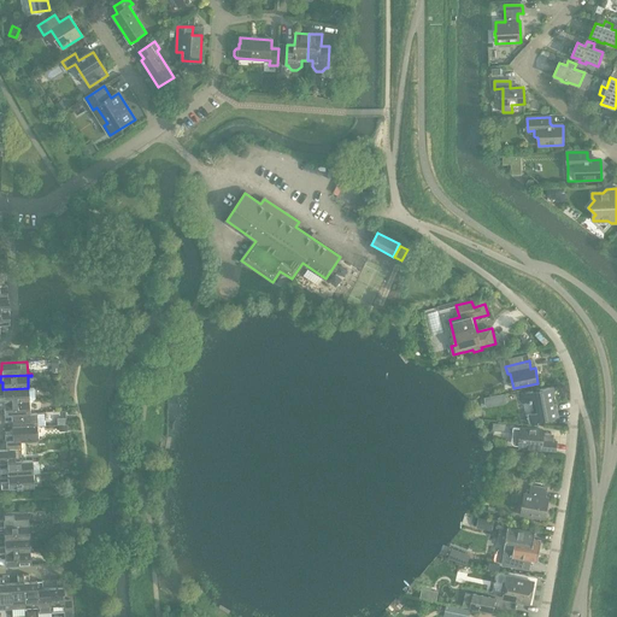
[(529,423),(553,419),(552,411),(554,411),(553,405),(557,405),(553,387),(521,394),(523,404),(533,401),(534,413),(528,415),(529,423)]
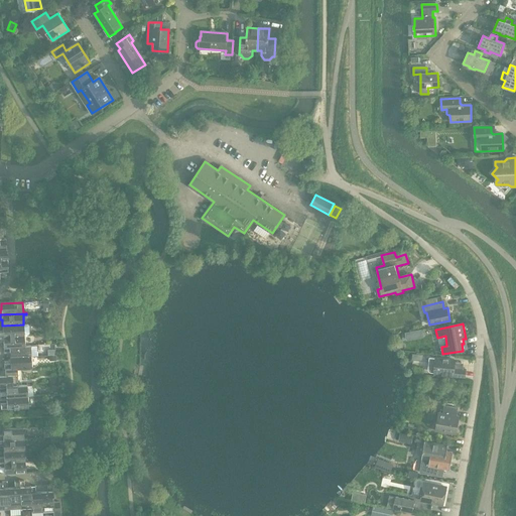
[(3,332),(0,331),(0,336),(27,335),(28,335),(29,334),(28,326),(27,325),(23,325),(2,326),(3,332)]
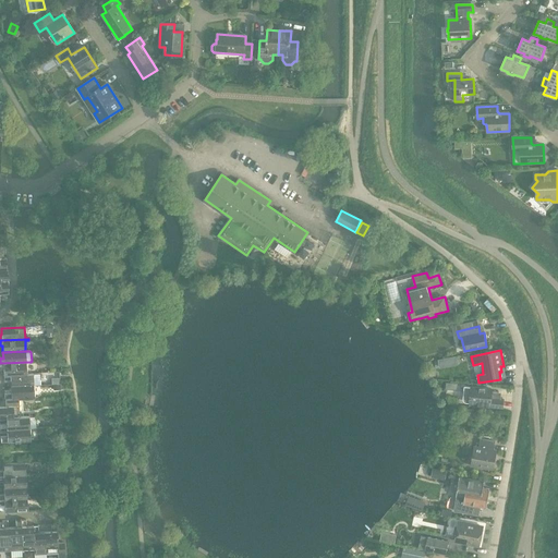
[(457,355),(438,360),(440,368),(459,364),(457,355)]
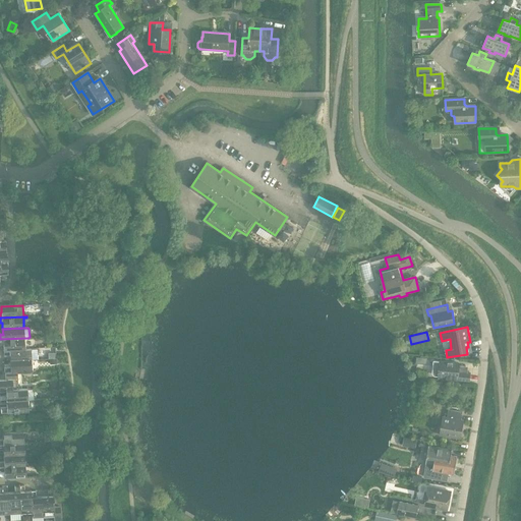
[(27,338),(0,339),(0,344),(3,345),(3,351),(25,349),(24,340),(27,340),(27,338)]
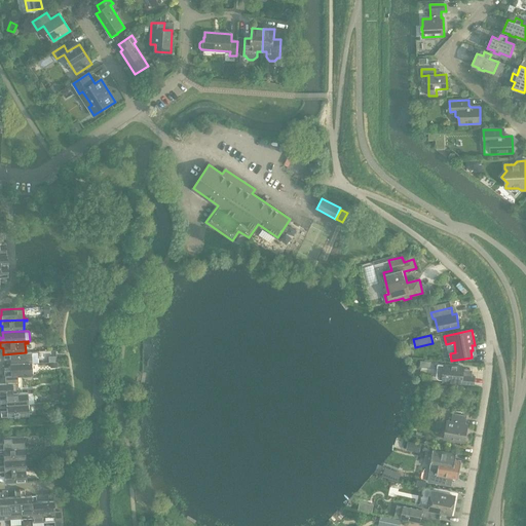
[(26,352),(3,354),(4,359),(10,359),(10,365),(32,364),(32,353),(34,353),(34,352),(26,352)]
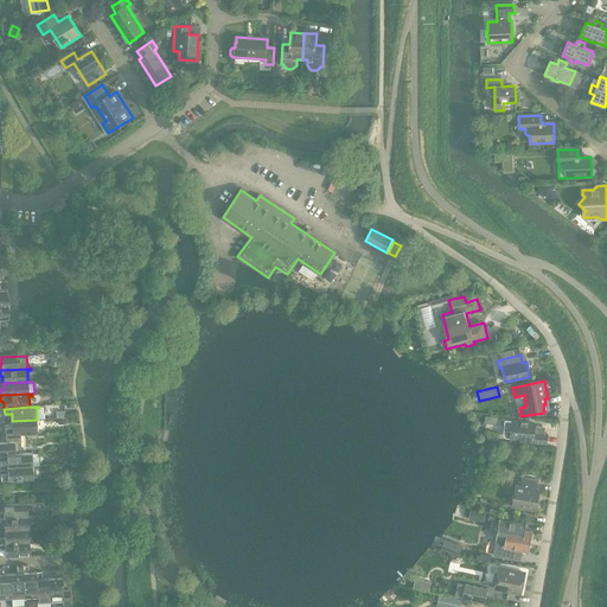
[(5,428),(6,434),(20,433),(20,434),(42,433),(42,432),(38,432),(37,420),(12,421),(12,428),(5,428)]
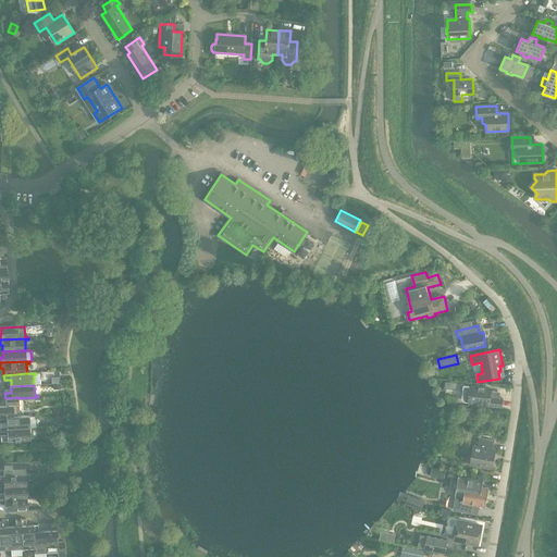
[(463,386),(462,398),(463,399),(465,401),(466,401),(478,403),(478,405),(502,407),(503,399),(497,398),(498,392),(491,392),(491,388),(463,386)]
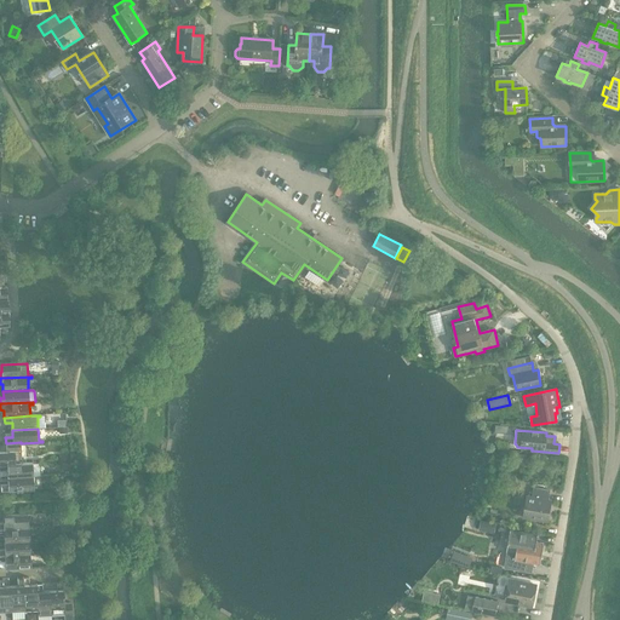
[(0,464),(22,464),(21,443),(21,442),(6,443),(6,451),(0,451),(0,464)]
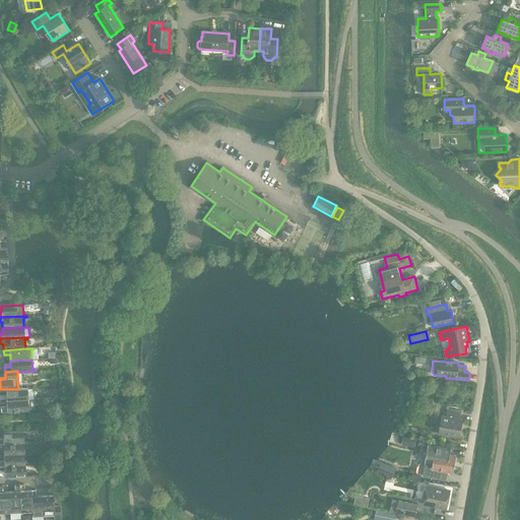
[(0,389),(0,394),(0,395),(6,395),(6,400),(27,399),(27,389),(30,389),(30,388),(18,389),(0,389)]
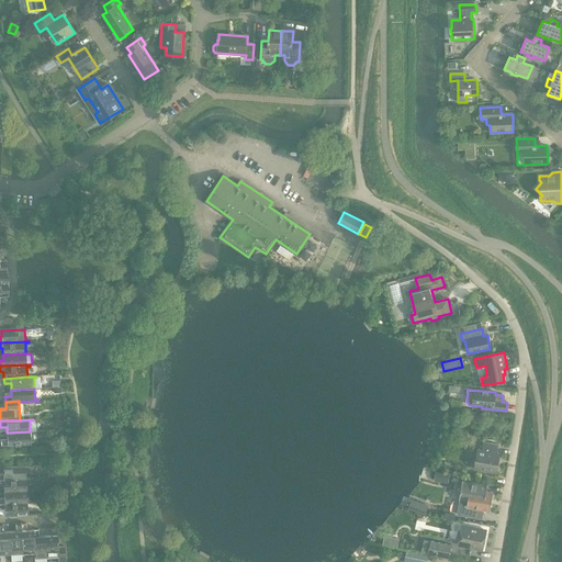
[(30,431),(7,433),(8,439),(1,440),(1,446),(34,444),(34,442),(31,442),(30,431)]
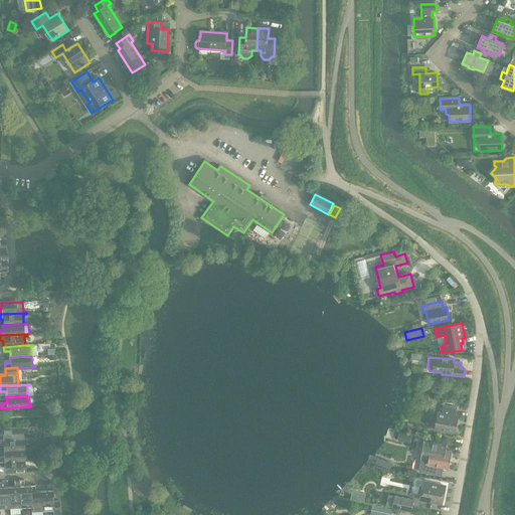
[(439,412),(436,431),(455,434),(458,415),(456,415),(457,407),(444,405),(442,413),(439,412)]
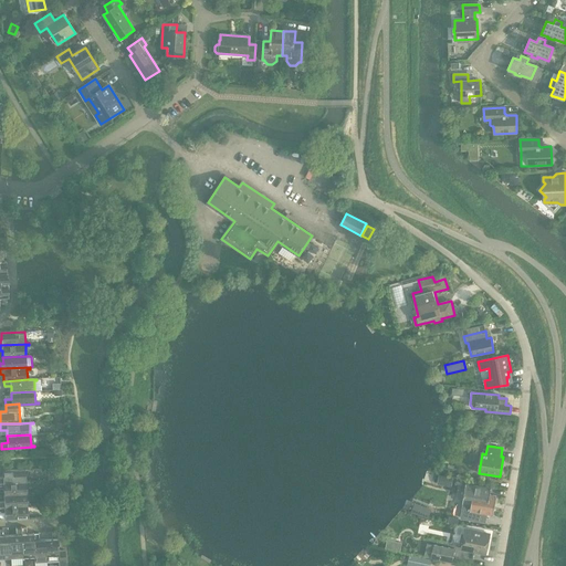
[(56,469),(48,469),(49,480),(58,480),(56,469)]
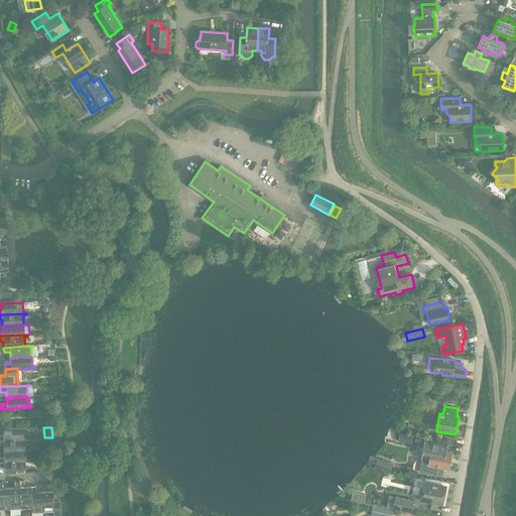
[(0,435),(0,440),(27,439),(27,437),(24,438),(23,428),(2,429),(2,435),(0,435)]
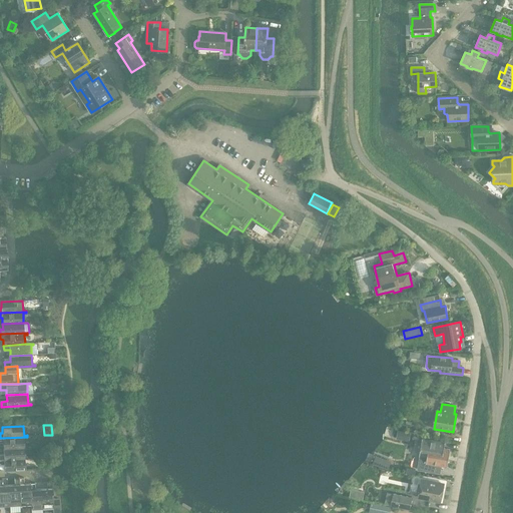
[(398,430),(397,439),(410,441),(411,433),(398,430)]
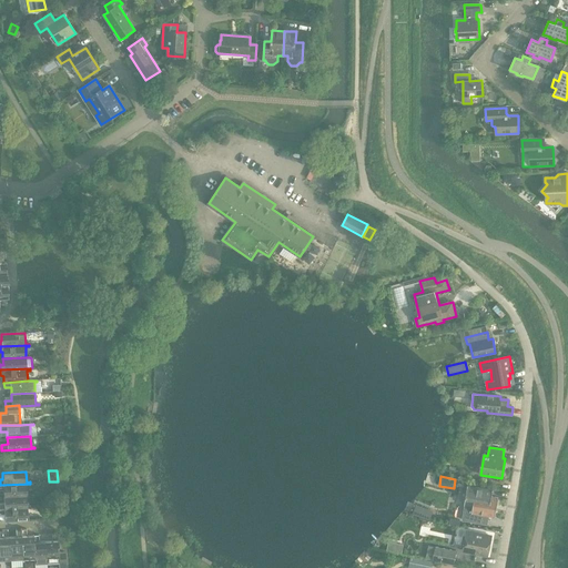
[(30,484),(0,485),(0,490),(3,490),(3,497),(27,496),(27,485),(30,485),(30,484)]
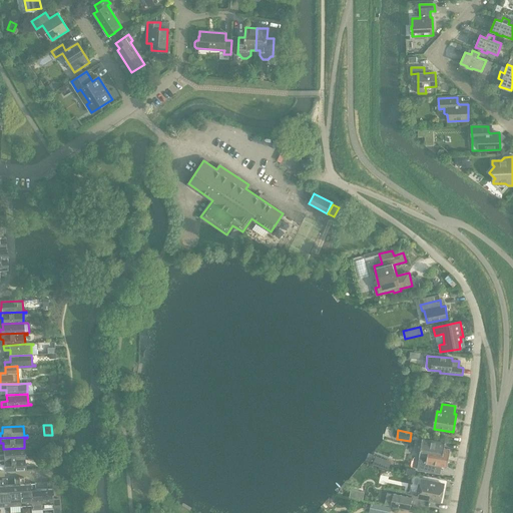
[(420,457),(418,470),(425,471),(440,474),(441,467),(447,468),(450,450),(444,449),(445,443),(422,439),(419,457),(420,457)]
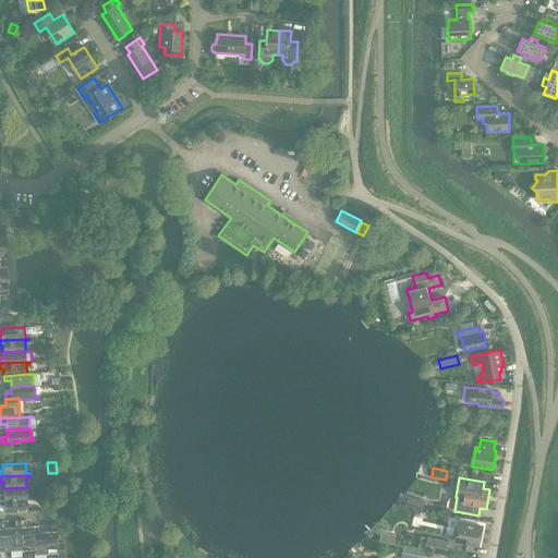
[(0,494),(0,499),(31,498),(31,497),(27,497),(26,487),(3,488),(4,495),(0,494)]
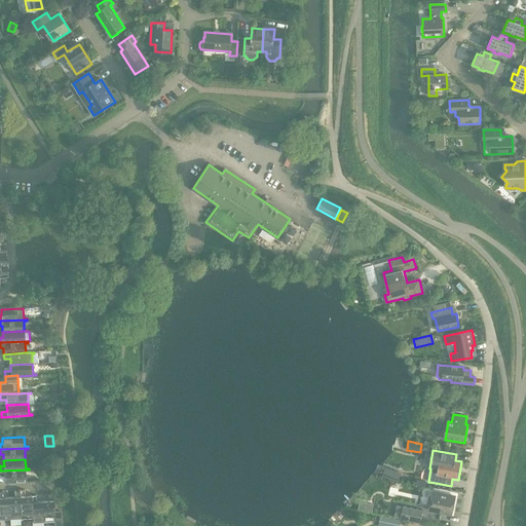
[(386,468),(383,477),(399,483),(402,475),(386,468)]
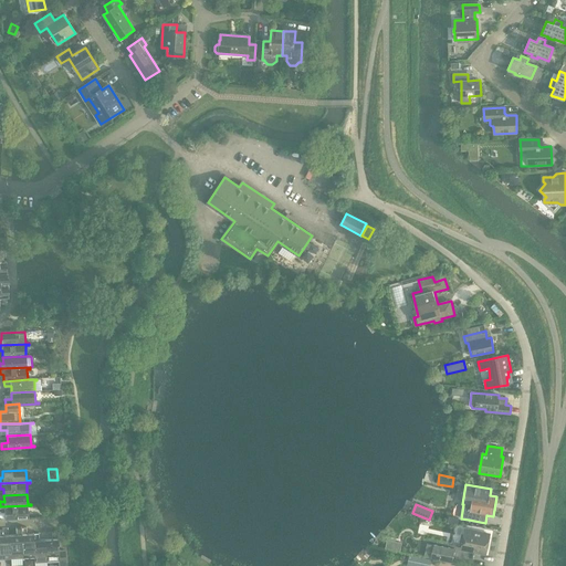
[(31,505),(0,506),(0,512),(4,512),(4,520),(29,519),(28,507),(31,506),(31,505)]
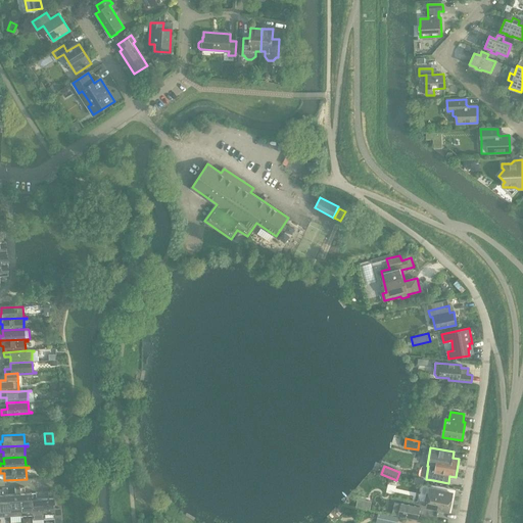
[(14,493),(9,493),(10,516),(19,515),(19,518),(21,518),(19,487),(14,487),(14,493)]
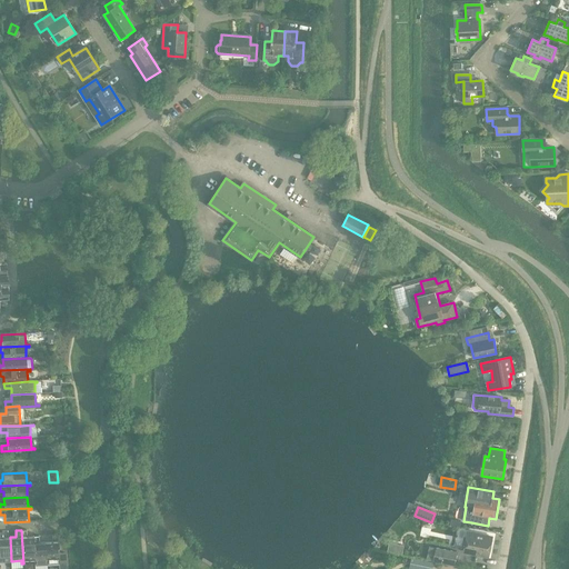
[(27,530),(21,530),(23,563),(25,563),(25,560),(35,559),(33,536),(27,537),(27,530)]
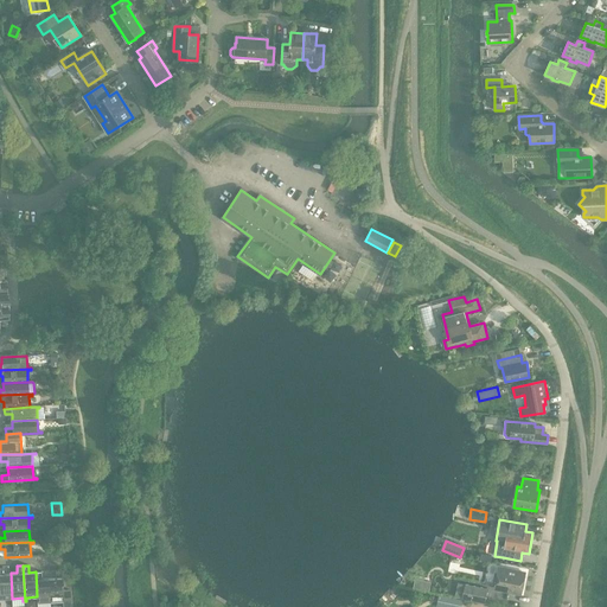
[(0,599),(12,599),(11,573),(4,574),(2,567),(0,567),(0,599)]
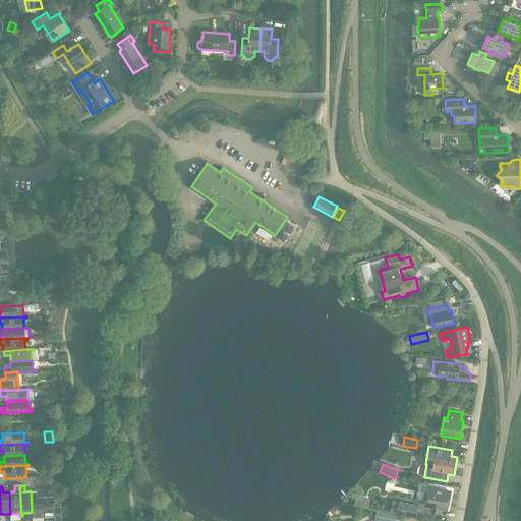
[(428,487),(426,497),(424,505),(425,505),(447,509),(447,510),(448,510),(451,493),(451,491),(450,493),(428,488),(429,487),(428,487)]
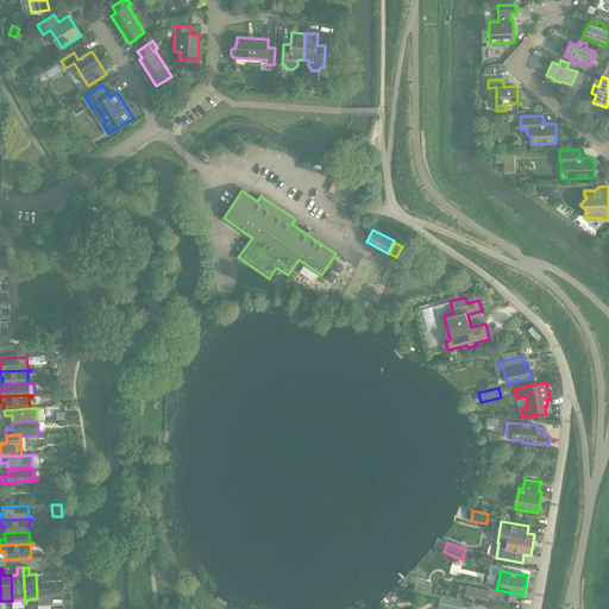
[(56,579),(49,579),(50,606),(63,604),(63,608),(70,608),(70,592),(63,592),(62,572),(56,572),(56,579)]
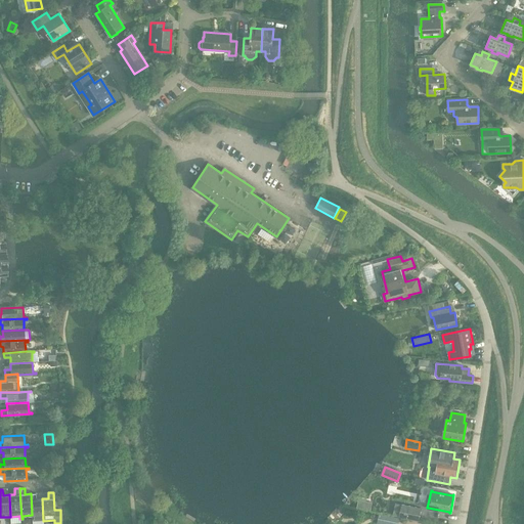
[(36,493),(31,493),(32,515),(32,523),(33,523),(33,521),(43,521),(42,498),(36,499),(36,493)]
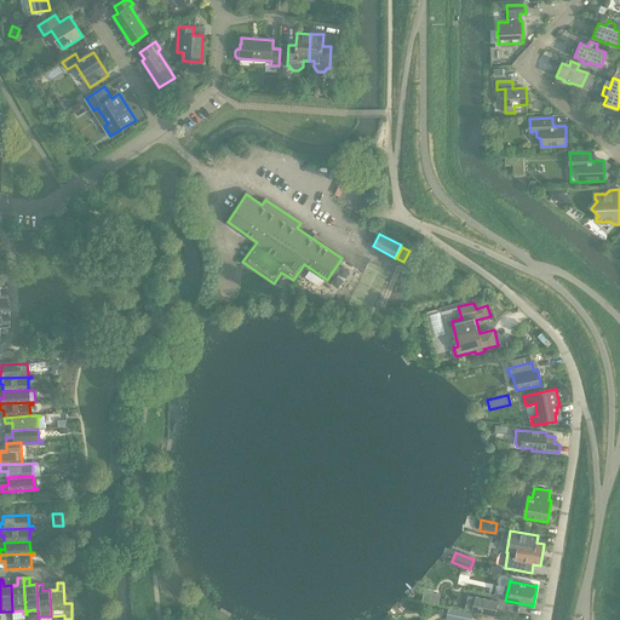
[(469,596),(465,610),(495,616),(498,602),(469,596)]
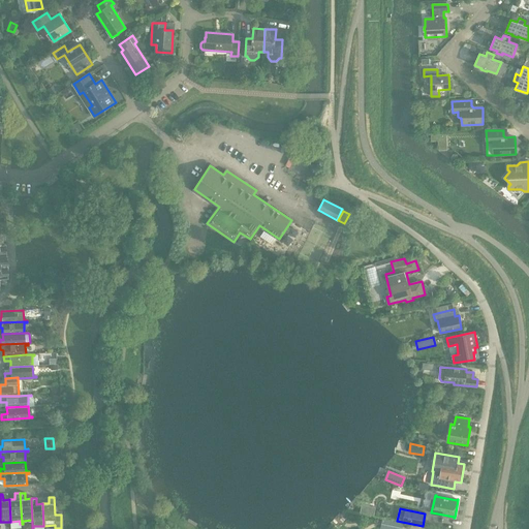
[(382,519),(381,527),(390,528),(395,528),(397,522),(382,519)]
